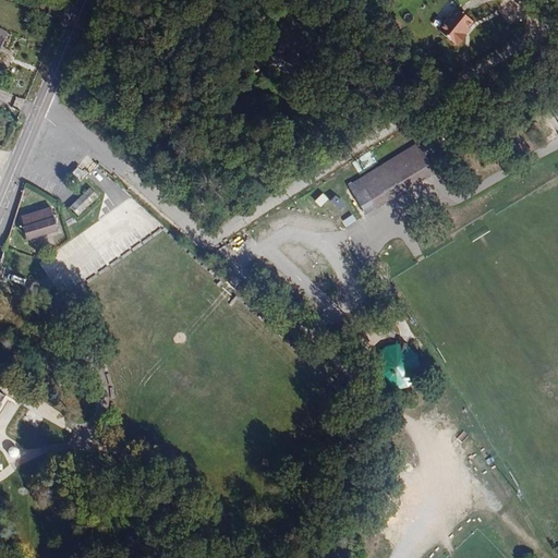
[(450,3),(432,27),(449,40),(458,29),(457,28),(466,16),(450,3)]
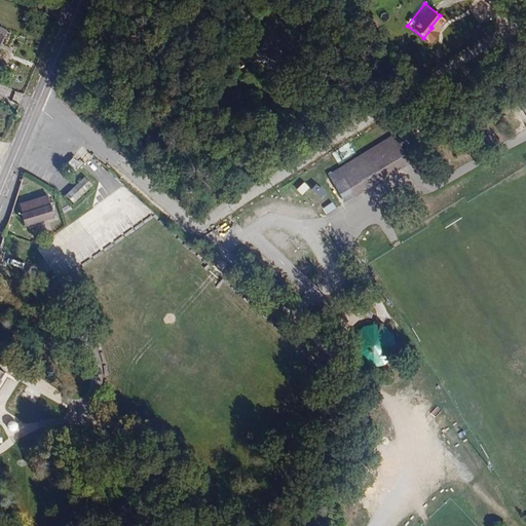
[(385,26),(374,19),(370,25),(381,33),(385,26)]
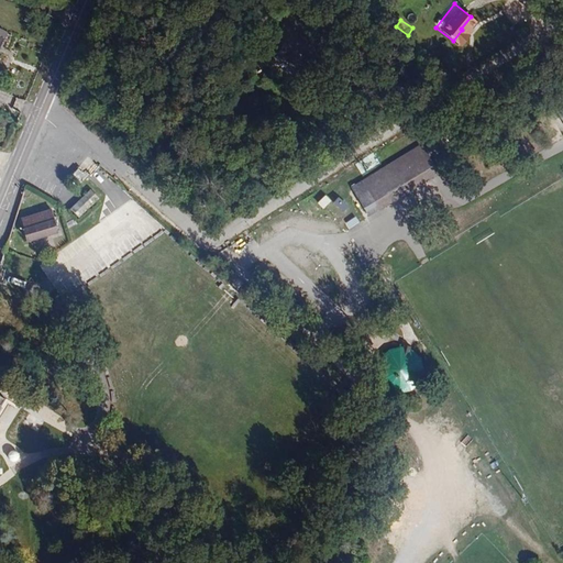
[(285,43),(277,39),(273,45),(283,50),(285,43)]
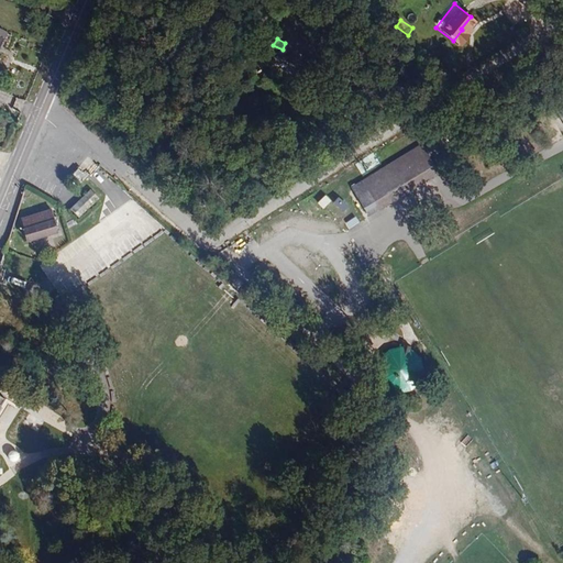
[(372,202),(375,207),(433,169),(426,156),(431,153),(421,138),(346,185),(362,209),(372,202)]
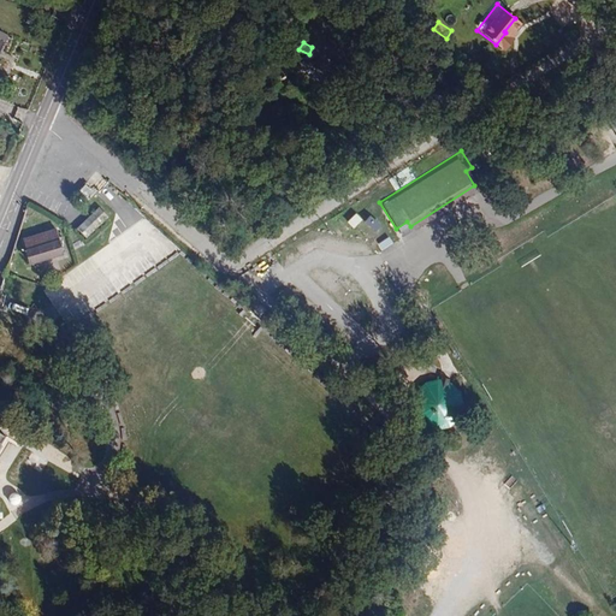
[(76,199),(82,206),(98,189),(93,184),(90,182),(76,199)]
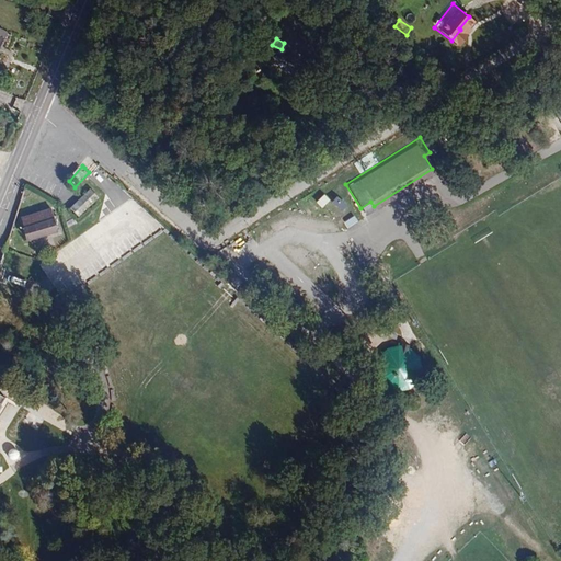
[(79,216),(100,197),(91,187),(70,207),(79,216)]
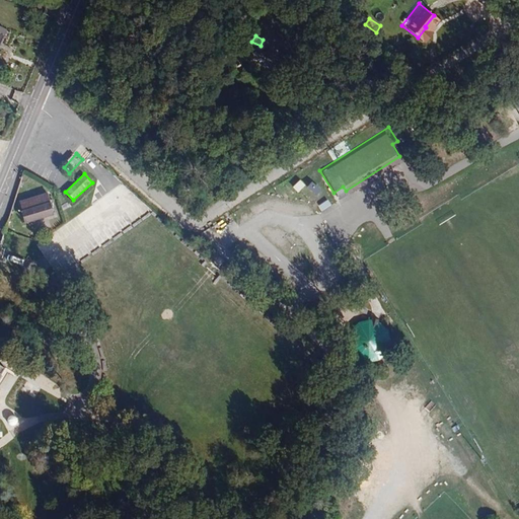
[(303,184),(312,192),(316,188),(307,179),(303,184)]
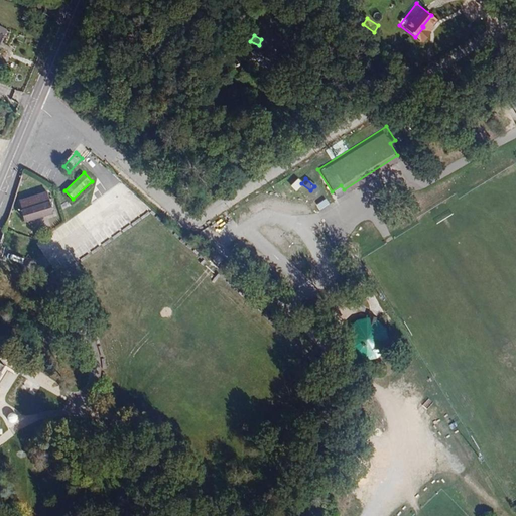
[(334,196),(344,189),(341,185),(332,191),(334,196)]
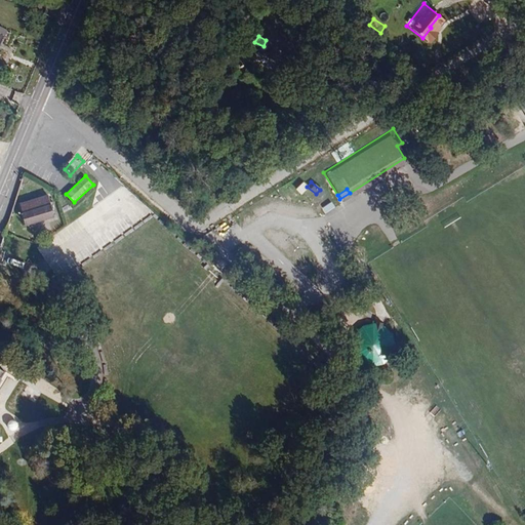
[(49,195),(21,204),(28,225),(55,215),(49,195)]
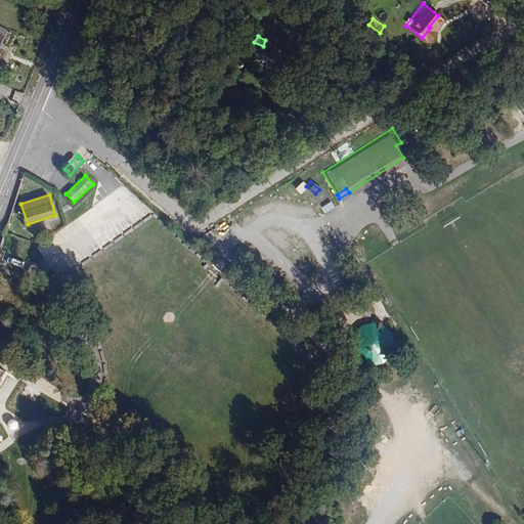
[(324,213),(336,207),(332,201),(321,206),(324,213)]
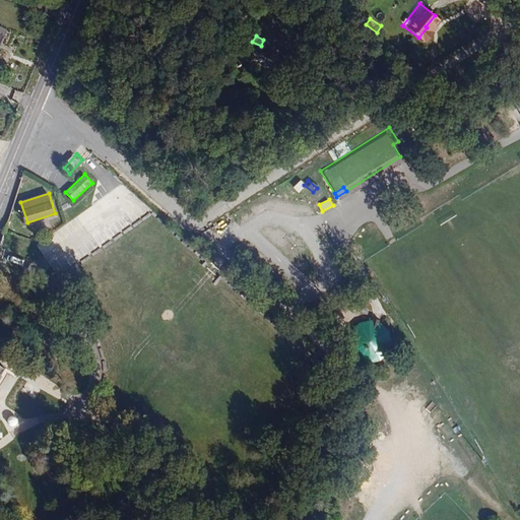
[(377,316),(368,314),(367,318),(354,320),(348,326),(344,337),(346,342),(349,347),(356,355),(366,359),(376,355),(383,350),(387,339),(384,329),(376,320),(377,316)]
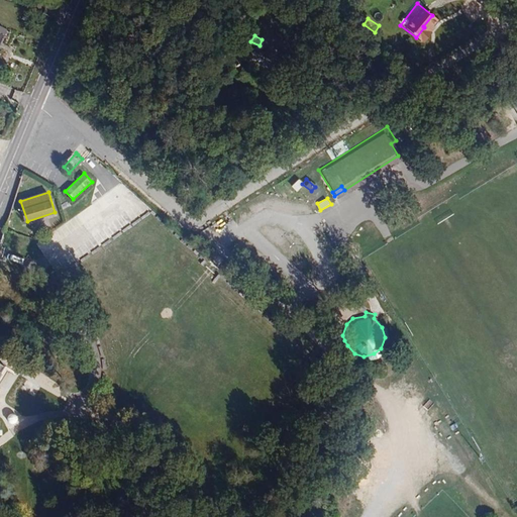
[(6,402),(4,402),(2,403),(1,404),(1,406),(1,408),(3,410),(5,410),(7,410),(9,408),(10,406),(9,404),(8,403),(6,402)]
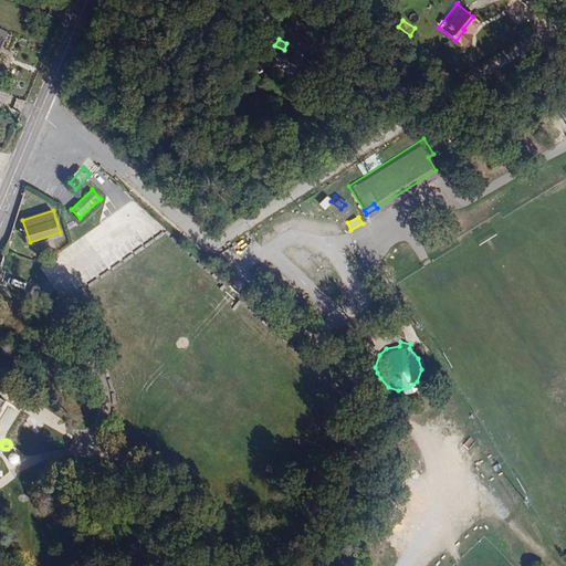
[(503,510),(507,502),(488,490),(483,498),(503,510)]
